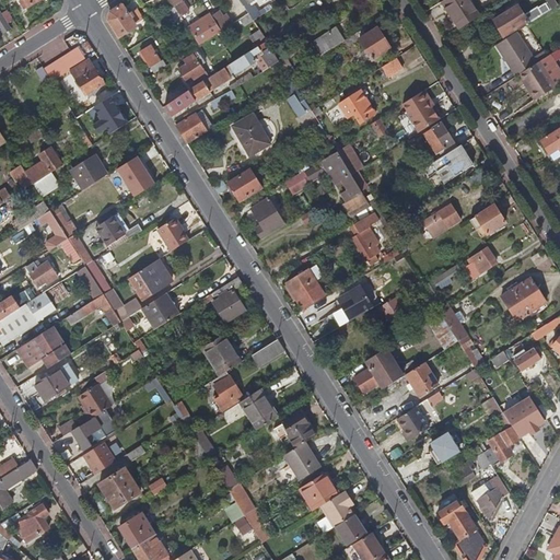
[(21,0),(18,3),(22,11),(39,0),(21,0)]
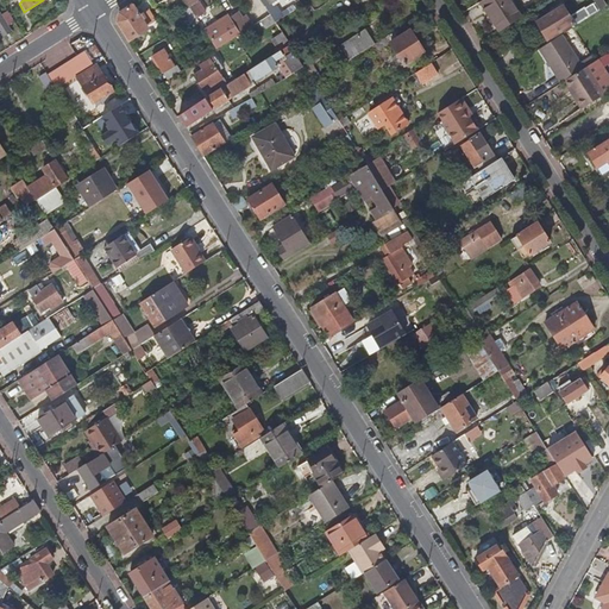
[(198,0),(186,0),(190,8),(198,18),(206,12),(198,0)]
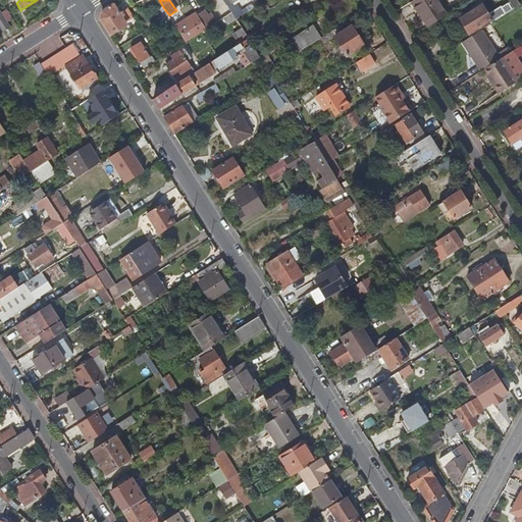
[(223,0),(231,13),(236,18),(242,14),(240,11),(236,5),(232,3),(237,0),(223,0)]
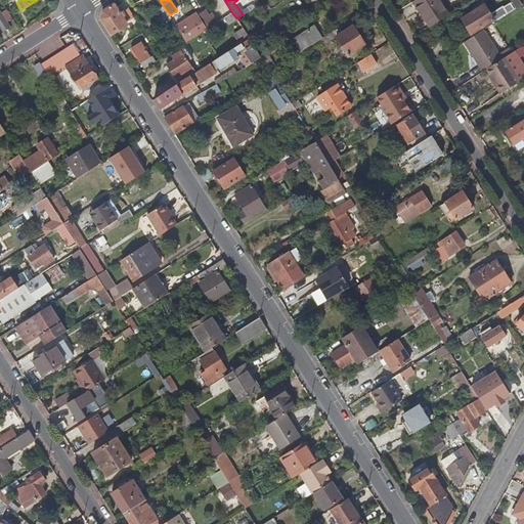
[(429,27),(448,14),(439,0),(413,0),(412,1),(429,27)]
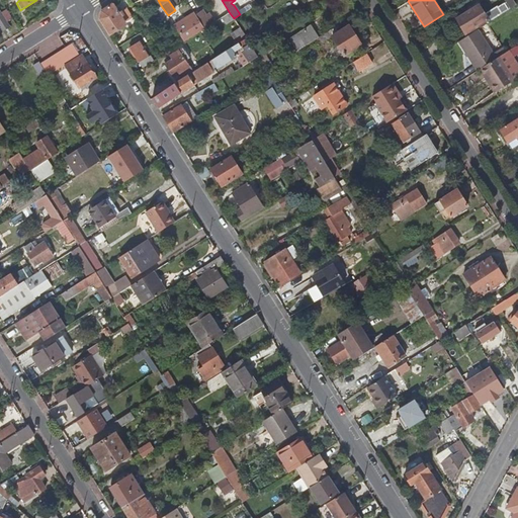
[(515,5),(512,0),(504,0),(510,8),(515,5)]
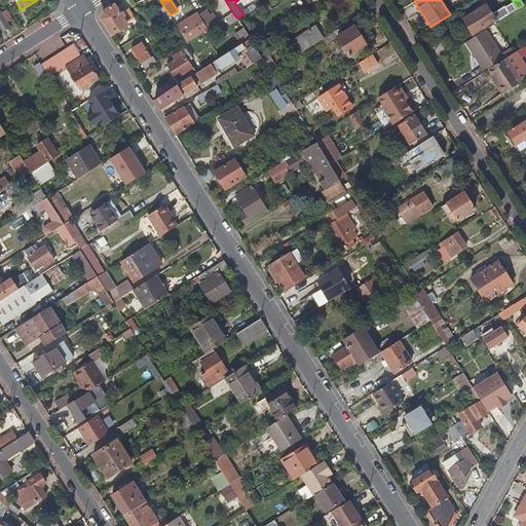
[(259,2),(241,11),(243,14),(260,4),(259,2)]
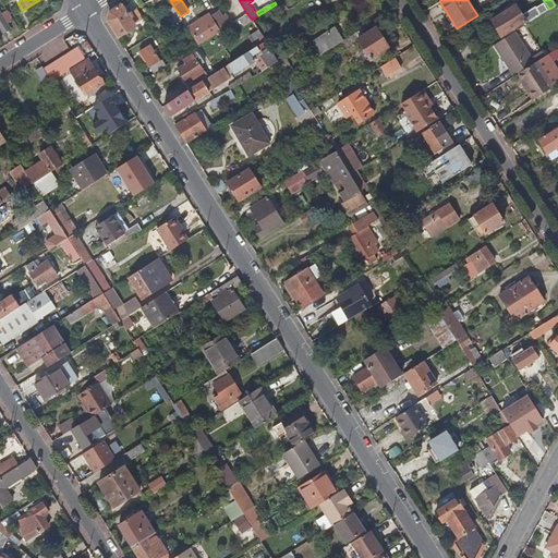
[(543,2),(535,7),(541,14),(547,10),(543,2)]
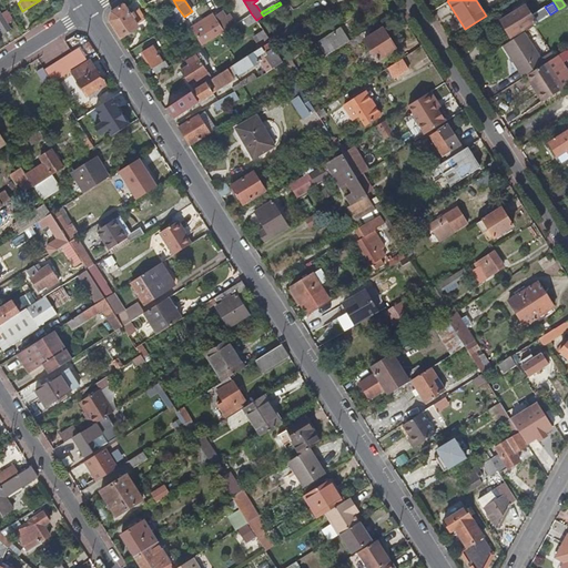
[(129,14),(122,4),(111,12),(109,22),(120,39),(138,28),(137,26),(132,20),(138,17),(135,13),(130,17),(129,14)]
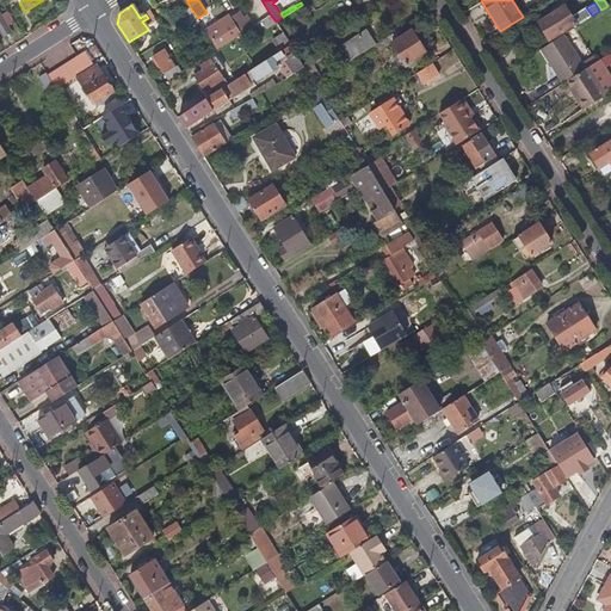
[(586,7),(585,6),(571,16),(563,5),(532,24),(539,34),(535,36),(539,44),(549,39),(575,23),(578,25),(592,16),(586,7)]
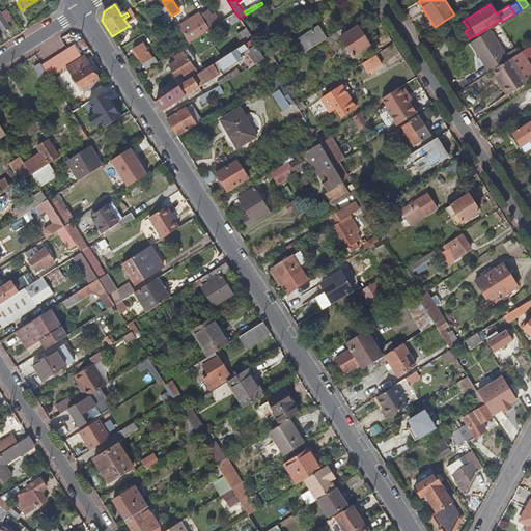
[(172,16),(166,7),(159,11),(165,21),(172,16)]
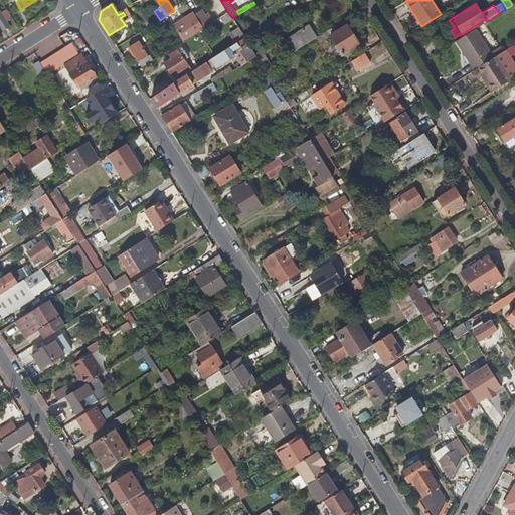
[(126,8),(117,13),(118,15),(123,12),(125,15),(120,18),(124,23),(133,18),(126,8)]
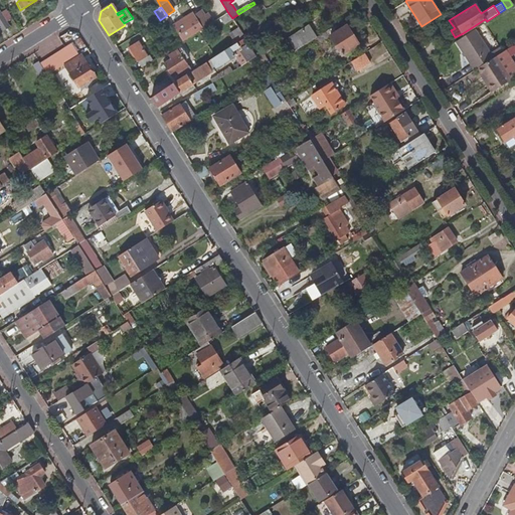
[(7,23),(12,20),(6,11),(1,14),(0,12),(0,30),(1,33),(9,28),(7,23)]
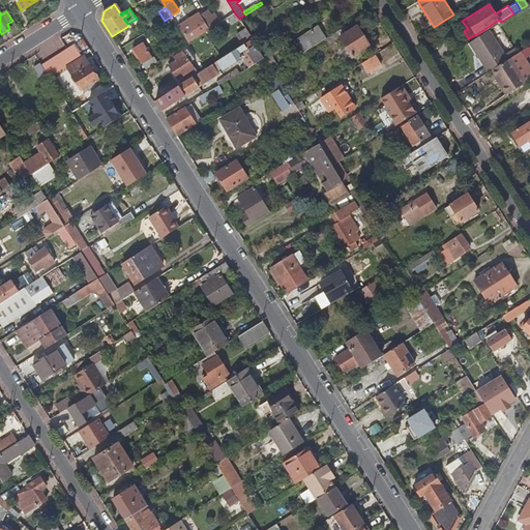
[(189,42),(209,30),(202,19),(198,12),(178,26),(189,42)]
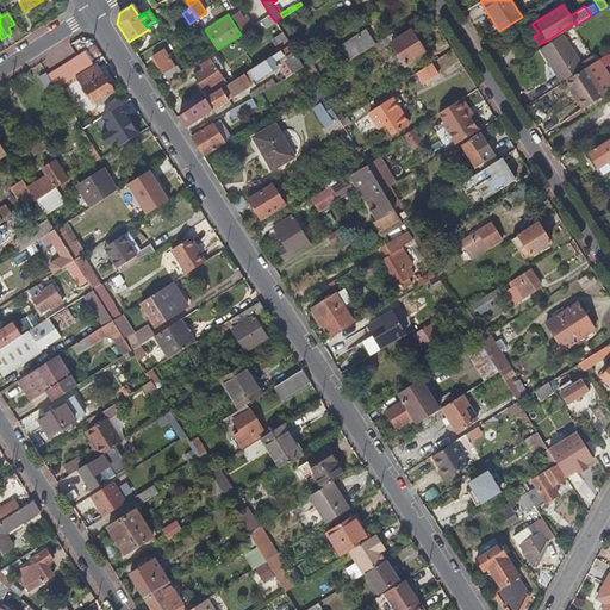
[(241,35),(254,26),(248,18),(244,20),(241,16),(232,22),(241,35)]
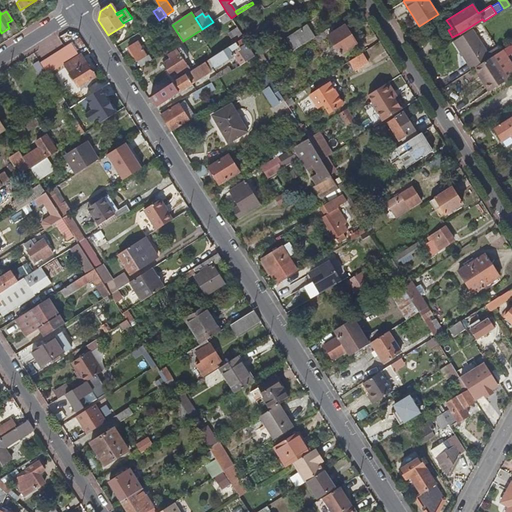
[(223,25),(231,19),(231,18),(227,13),(218,18),(223,25)]
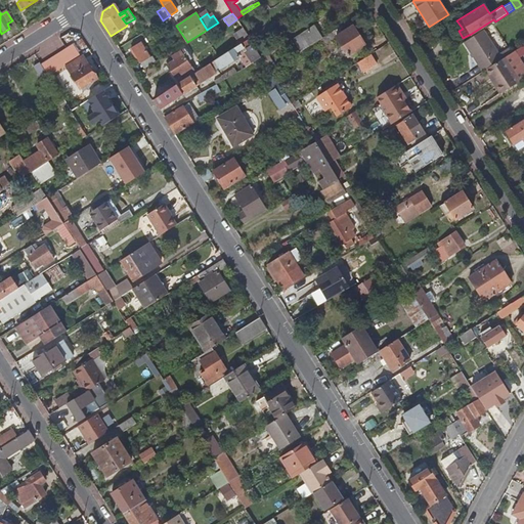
[(172,19),(170,15),(163,20),(165,24),(172,19)]
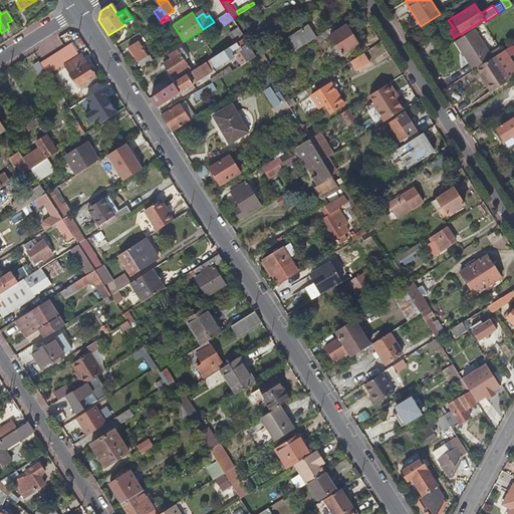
[(346,27),(341,20),(325,30),(329,37),(346,27)]
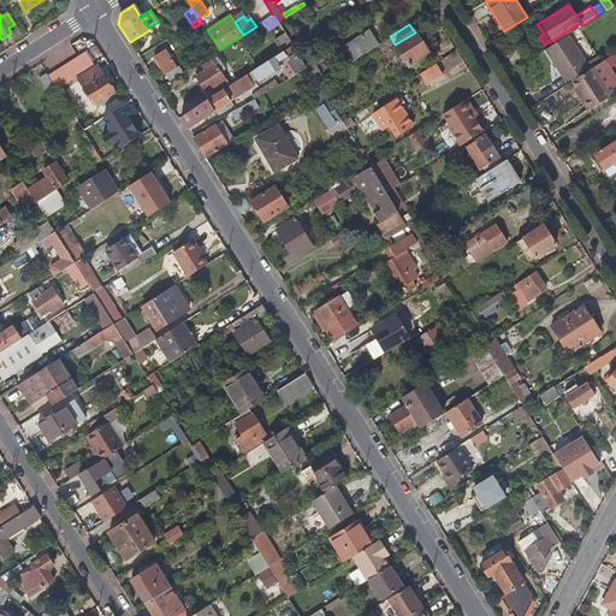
[(379,43),(385,40),(377,28),(369,33),(347,47),(354,60),(365,53),(379,43)]
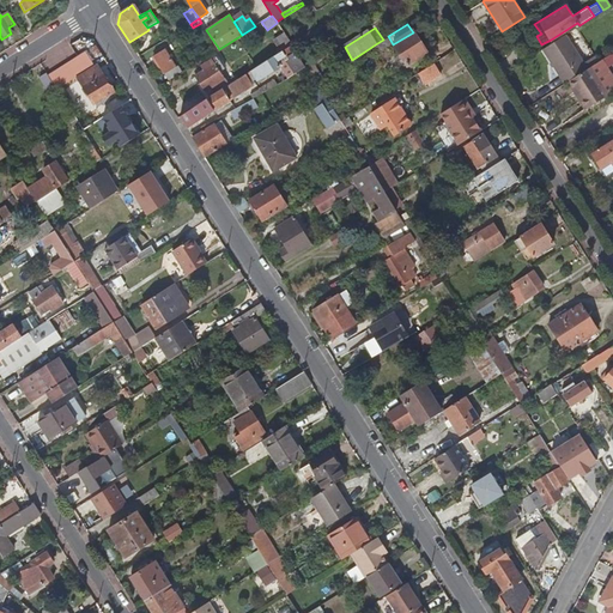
[(593,55),(575,28),(564,35),(581,62),(593,55)]
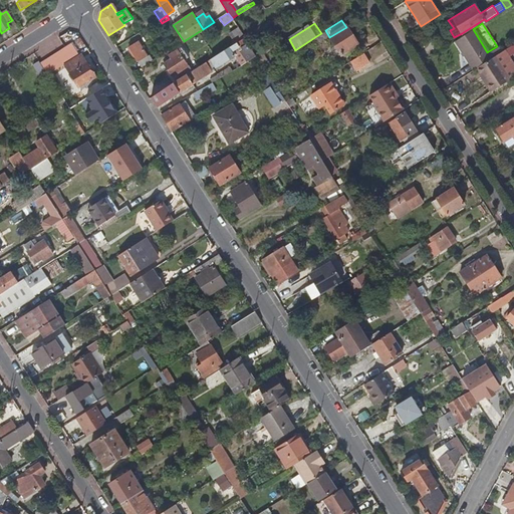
[(358,45),(346,27),(329,37),(341,55),(358,45)]
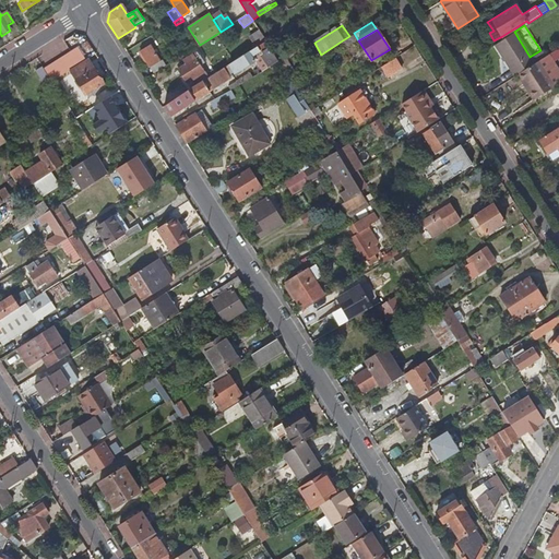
[(257,46),(265,40),(259,31),(250,36),(257,46)]
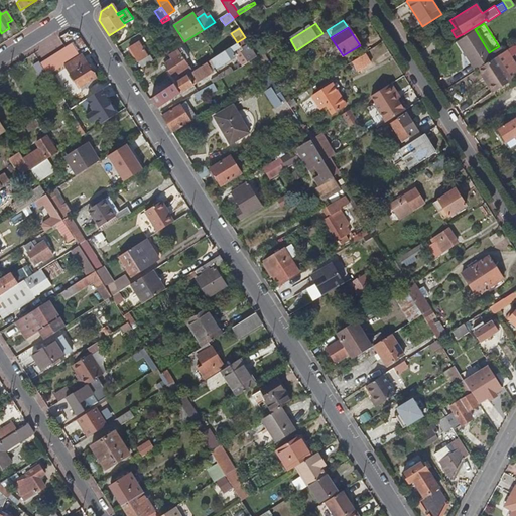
[(496,56),(502,52),(499,46),(489,52),(475,29),(457,41),(475,71),(478,69),(479,68),(496,56)]
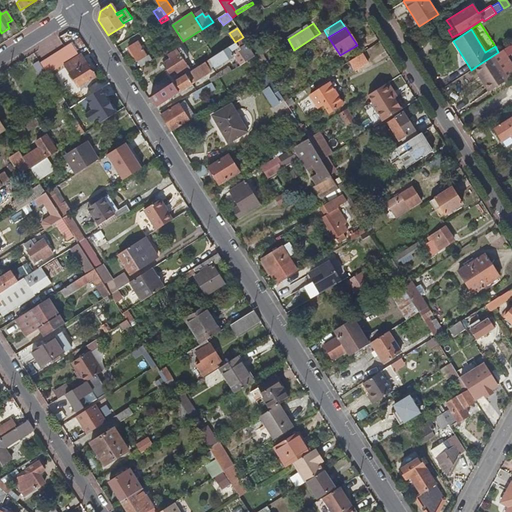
[(328,37),(324,30),(320,33),(315,36),(319,43),(328,37)]
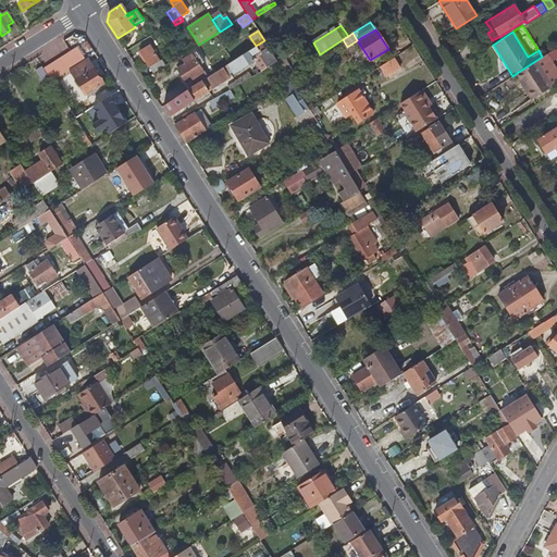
[(275,58),(269,48),(264,40),(256,46),(206,77),(206,78),(189,88),(163,107),(171,118),(229,79),(223,73),(230,69),(233,73),(252,60),(259,69),(275,58)]
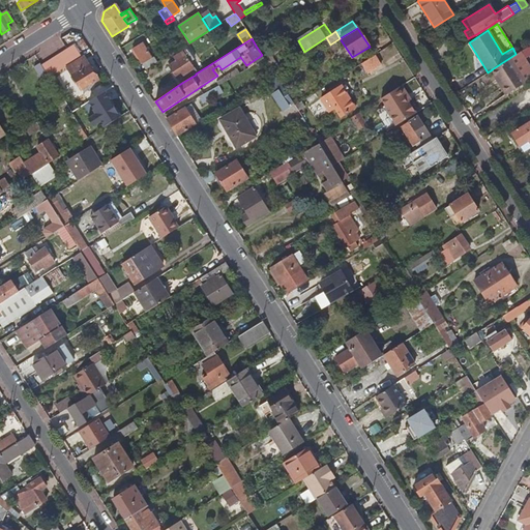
[(280,67),(263,41),(256,46),(262,55),(267,63),(272,71),(280,67)]
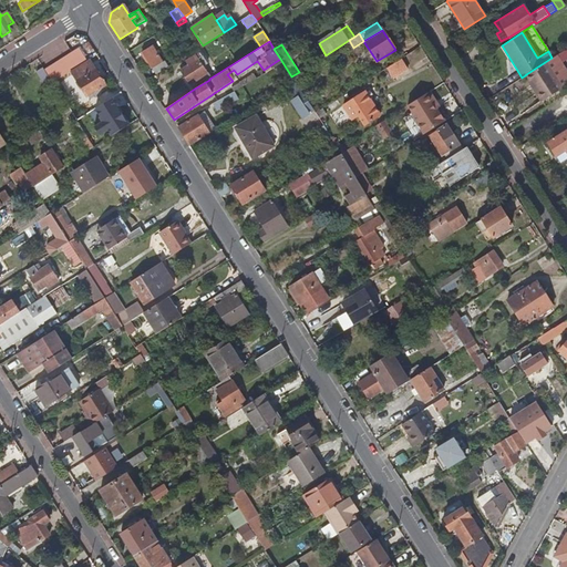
[(164,63),(153,47),(143,52),(154,69),(164,63)]
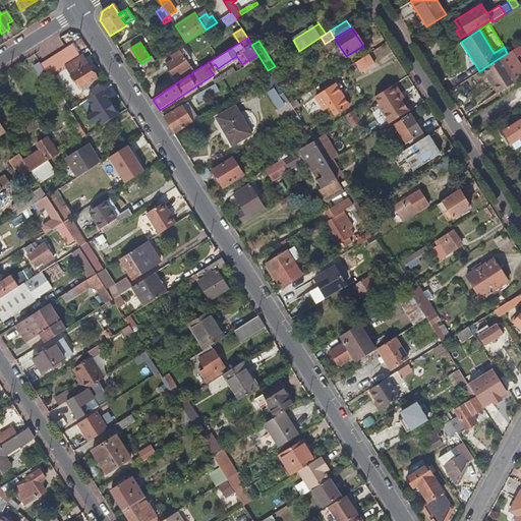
[(47,74),(49,77),(65,66),(79,57),(72,45),(41,65),(47,74)]
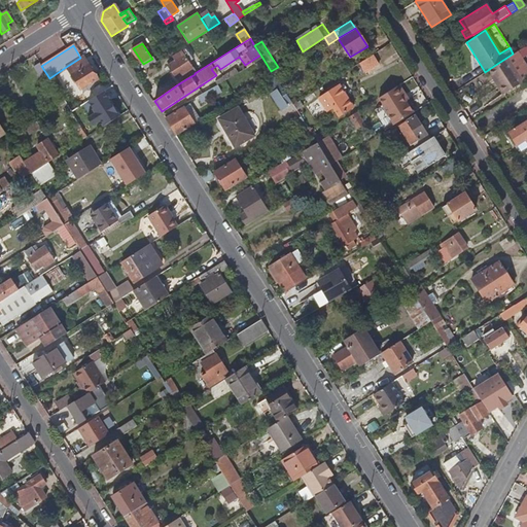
[(168,66),(179,83),(195,74),(186,62),(191,58),(188,51),(186,53),(184,50),(181,51),(181,50),(172,57),(175,62),(168,66)]
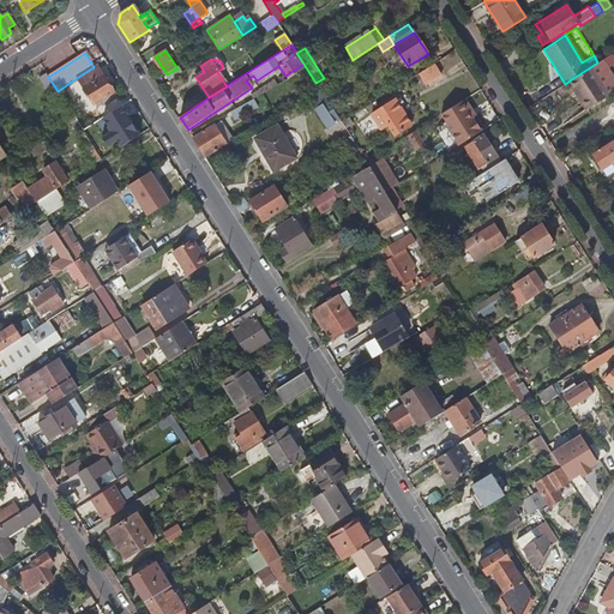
[(441,76),(433,64),(419,73),(426,85),(441,76)]
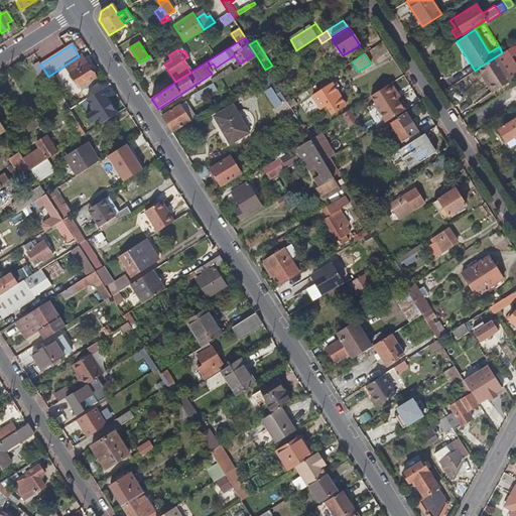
[(149,57),(140,62),(143,68),(157,59),(154,54),(149,57)]
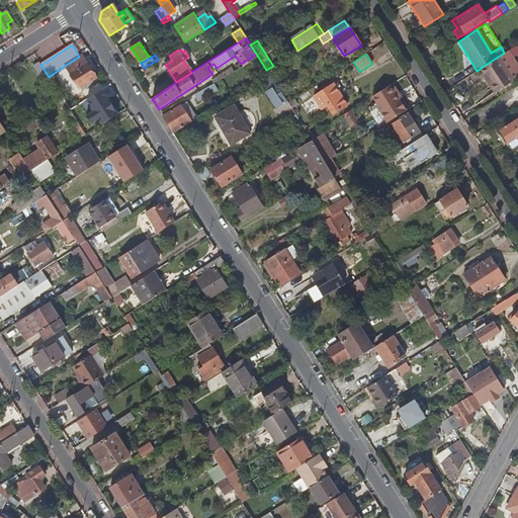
[(96,79),(81,56),(79,57),(65,66),(79,89),(96,79)]
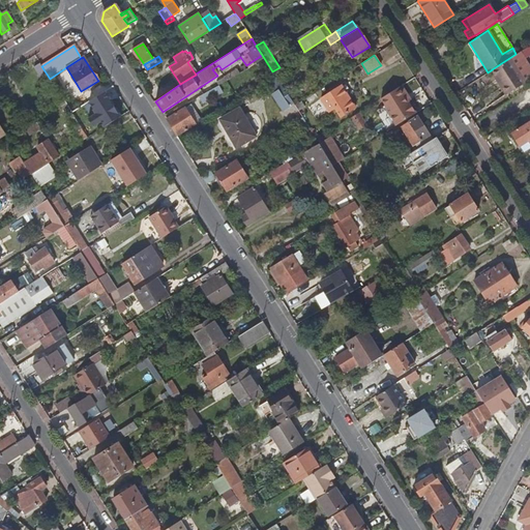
[(525,83),(509,58),(492,69),(499,82),(498,83),(505,95),(525,83)]
